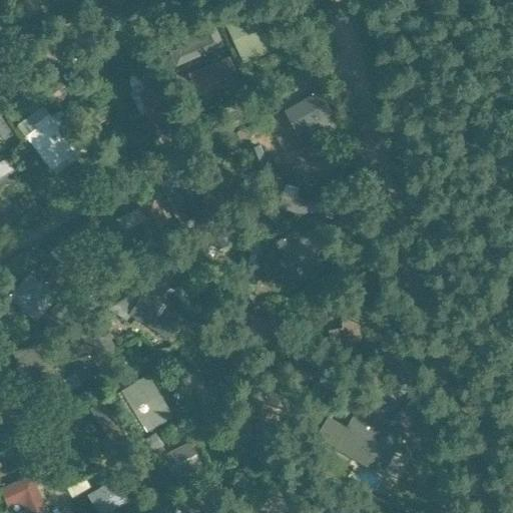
[(172,52),(177,63),(221,44),(211,21),(200,26),(205,37),(172,52)]
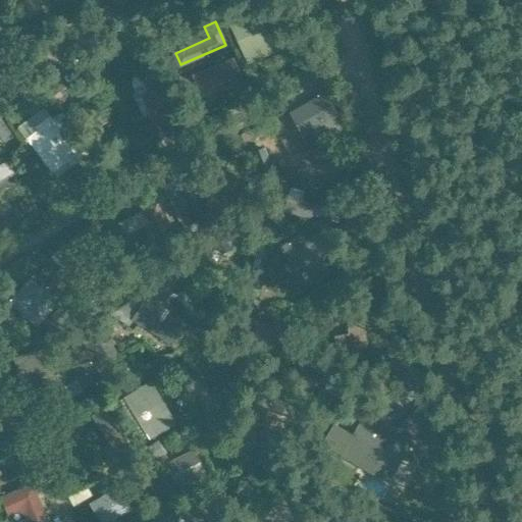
[(233,56),(192,73),(201,96),(243,79),(233,56)]
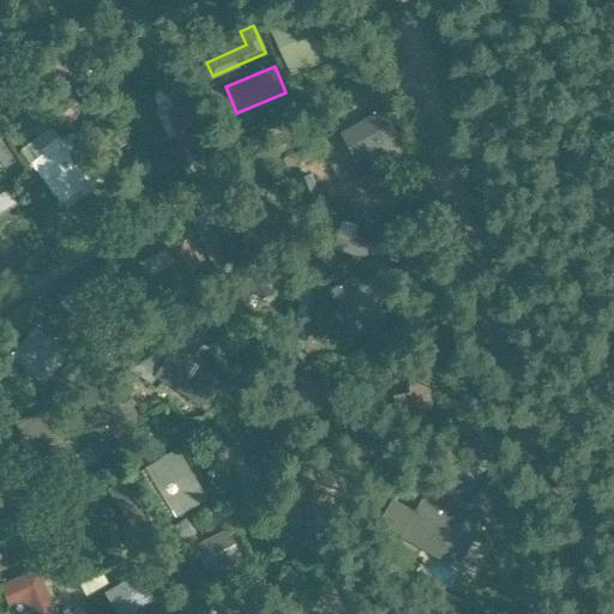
[(210,142),(184,89),(168,96),(173,107),(164,112),(175,134),(185,128),(194,150),(210,142)]
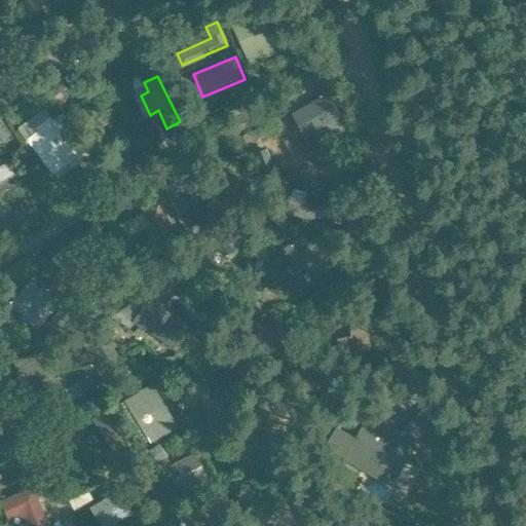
[(329,94),(305,106),(320,136),(344,123),(329,94)]
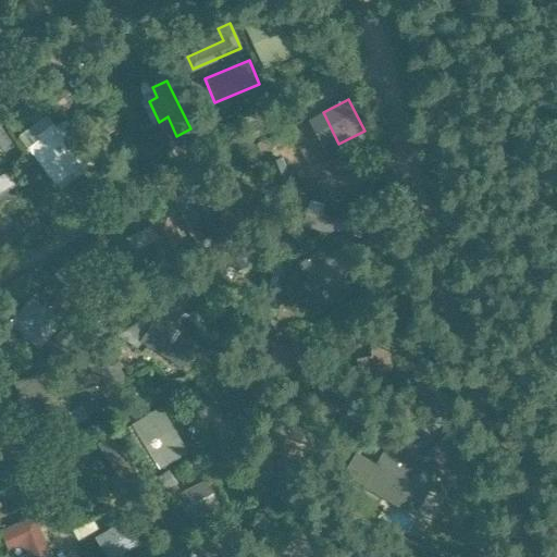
[(46,114),(20,134),(56,182),(72,170),(76,175),(96,160),(65,120),(56,127),(46,114)]
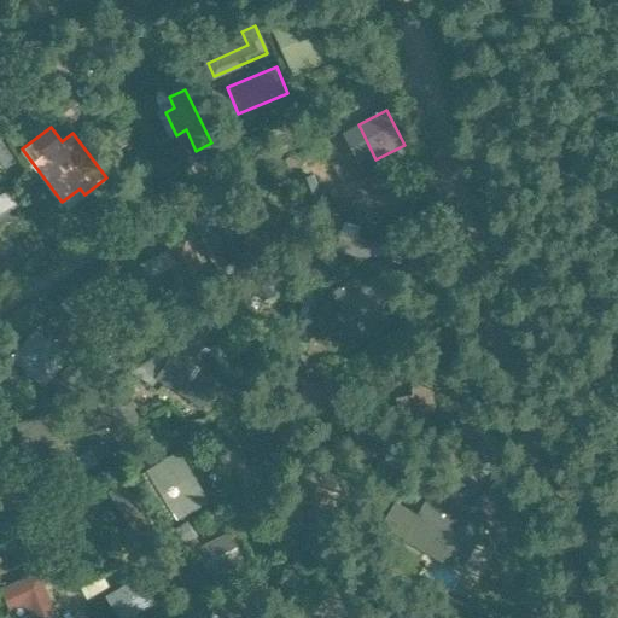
[(301,194),(309,194),(386,199),(388,181),(385,181),(386,168),(338,167),(337,180),(310,179),(301,179),(301,194)]
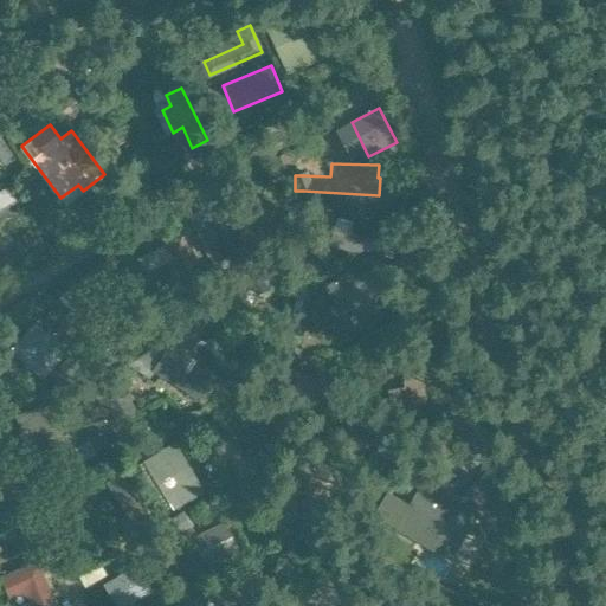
[(0,207),(12,200),(5,187),(0,189),(0,207)]
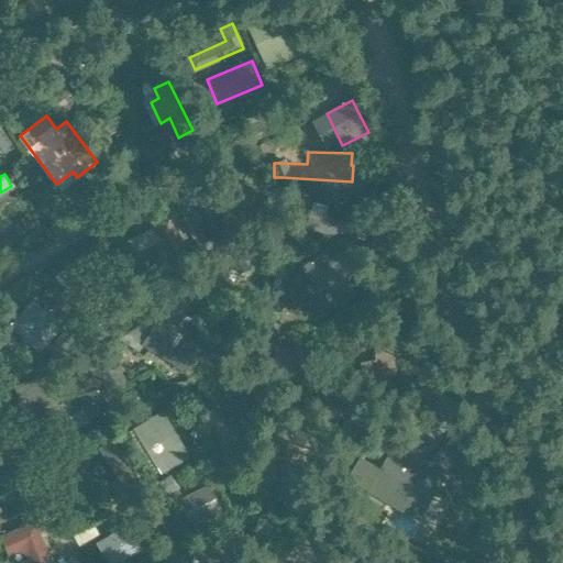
[(266,201),(257,206),(263,218),(276,211),(269,199),(266,201)]
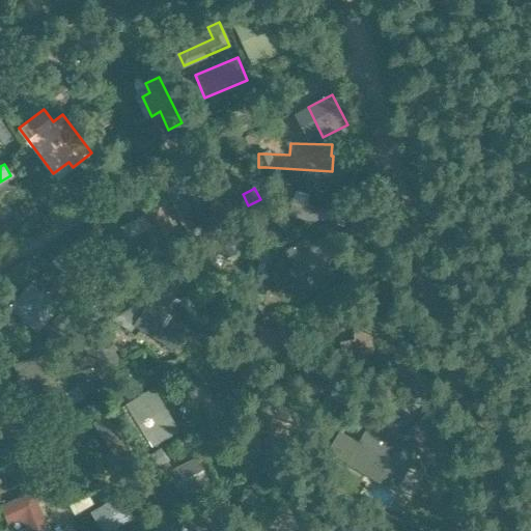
[(276,214),(337,226),(340,211),(305,203),(307,193),(296,191),(294,199),(280,196),(276,214)]
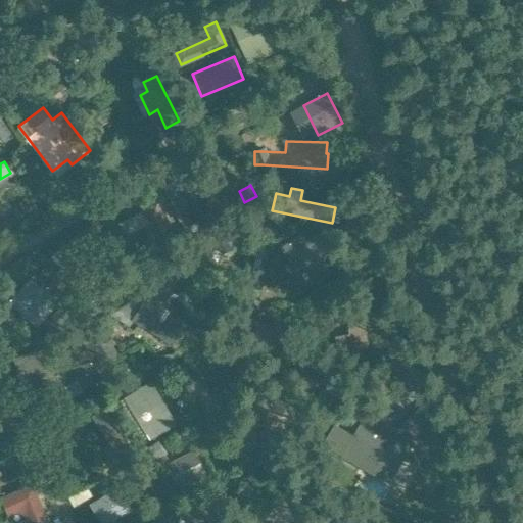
[(165,215),(164,216),(158,202),(142,209),(149,224),(140,228),(138,225),(132,228),(130,223),(117,229),(122,237),(128,248),(172,226),(165,215)]
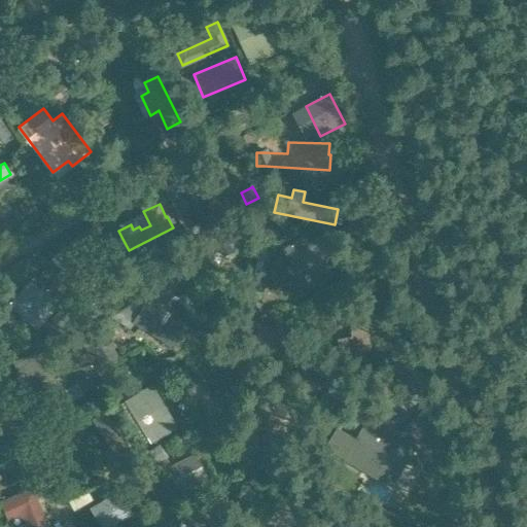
[(256,225),(248,212),(198,242),(206,256),(256,225)]
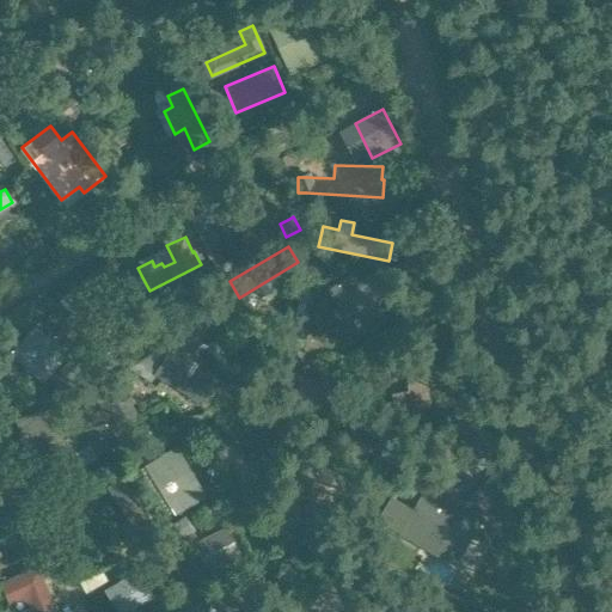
[(330,250),(322,256),(331,269),(340,263),(330,250)]
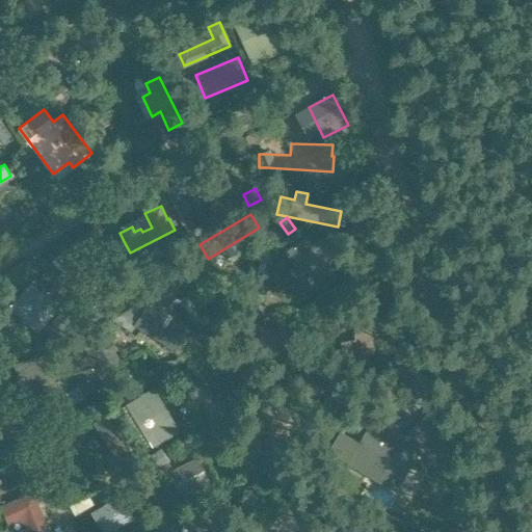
[(72,283),(74,285),(82,276),(80,274),(96,259),(98,261),(104,254),(100,249),(102,247),(88,233),(80,240),(78,237),(61,254),(60,253),(51,262),(72,283)]
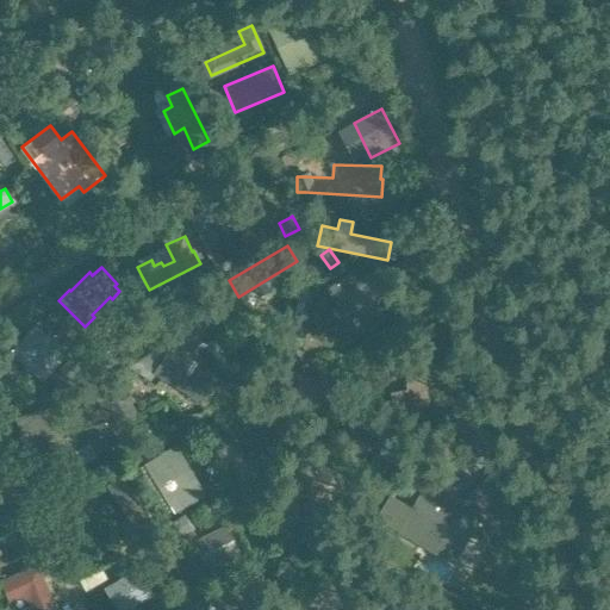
[(386,318),(358,269),(329,287),(344,312),(359,304),(372,327),(386,318)]
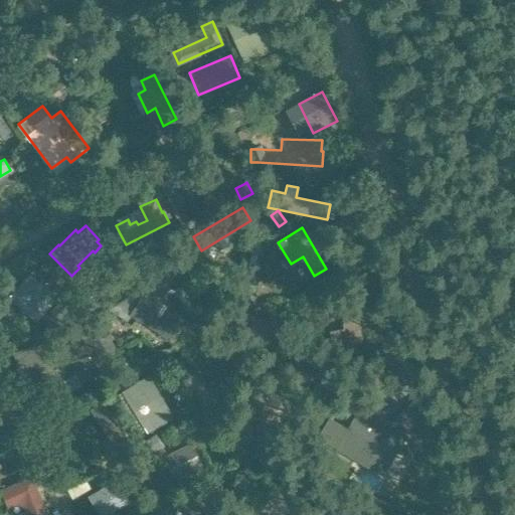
[(162,256),(145,276),(164,294),(181,276),(175,270),(184,261),(175,252),(167,262),(162,256)]
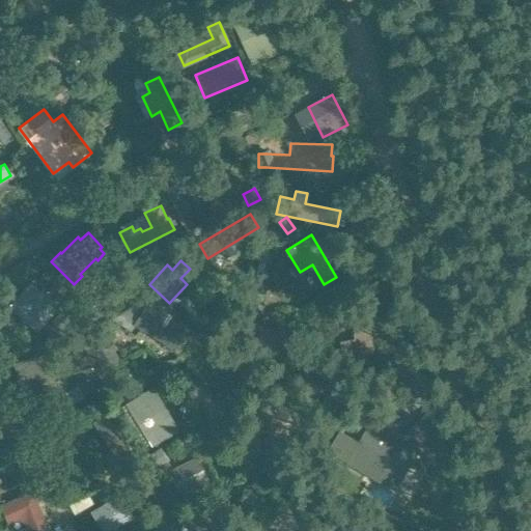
[(31,283),(22,294),(11,307),(38,330),(58,306),(49,298),(31,283)]
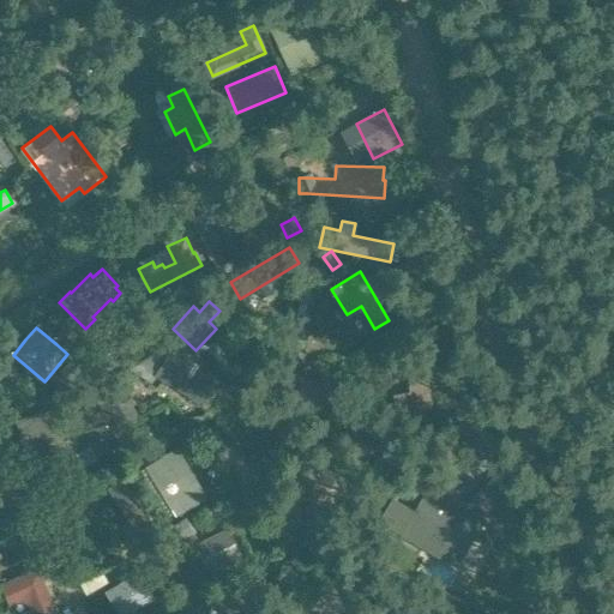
[(305,332),(292,329),(287,344),(301,348),(305,332)]
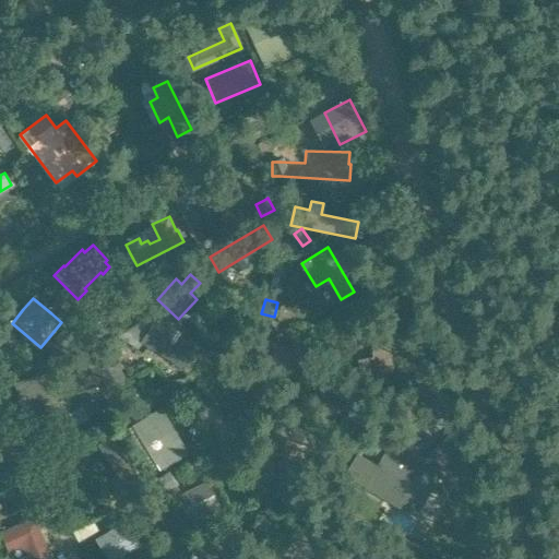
[(186,369),(202,342),(154,312),(138,340),(186,369)]
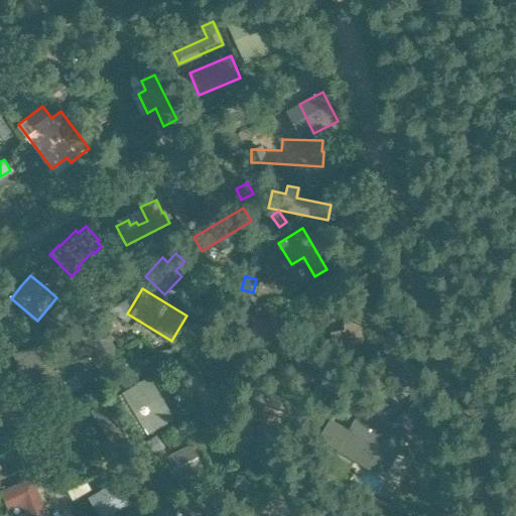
[(80,307),(70,319),(78,327),(89,314),(80,307)]
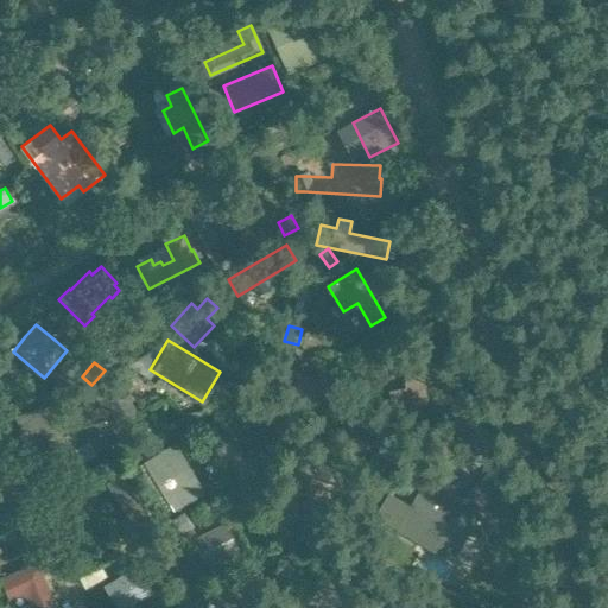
[(121,387),(113,375),(94,390),(102,400),(99,404),(108,416),(111,413),(116,420),(134,407),(131,401),(134,399),(125,385),(121,387)]
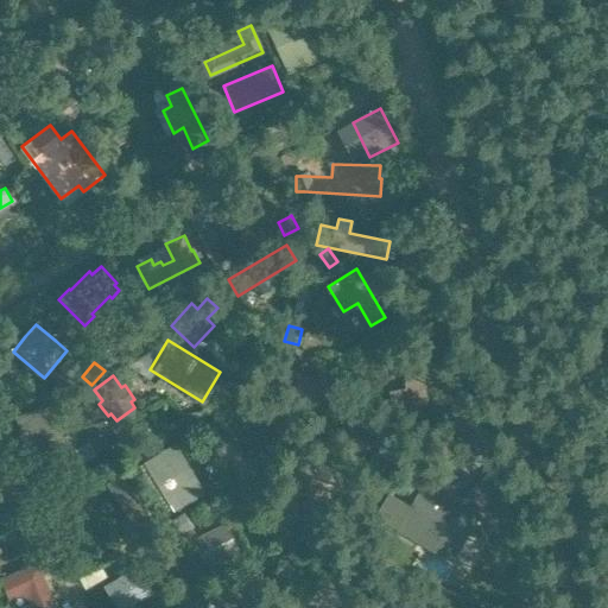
[(75,387),(78,397),(19,416),(27,443),(82,425),(81,423),(99,417),(94,401),(95,401),(88,382),(75,387)]
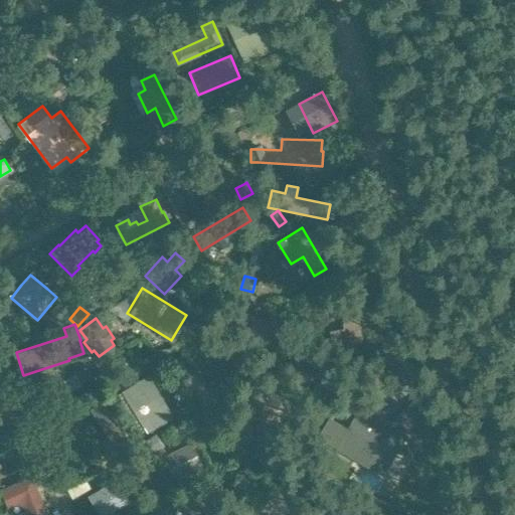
[(120,378),(107,357),(98,362),(111,383),(120,378)]
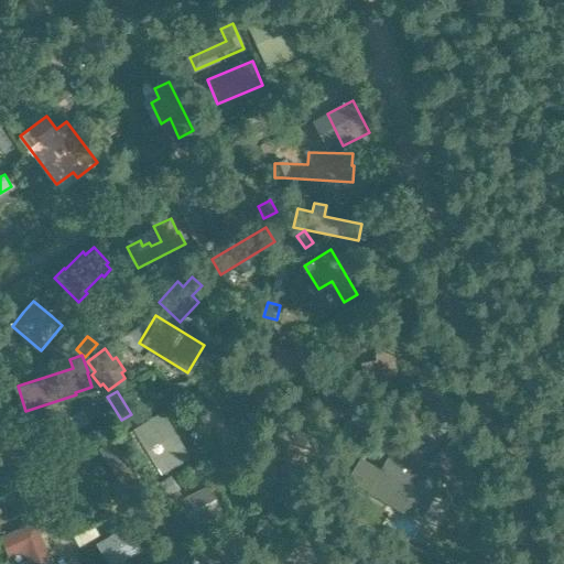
[(369,433),(382,415),(357,396),(343,413),(369,433)]
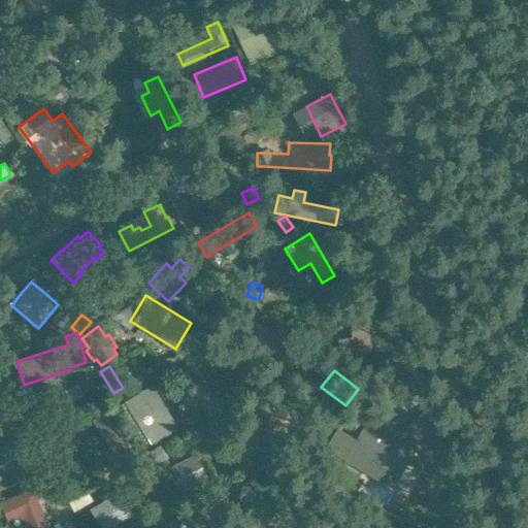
[(153,386),(126,401),(151,441),(176,425),(153,386)]
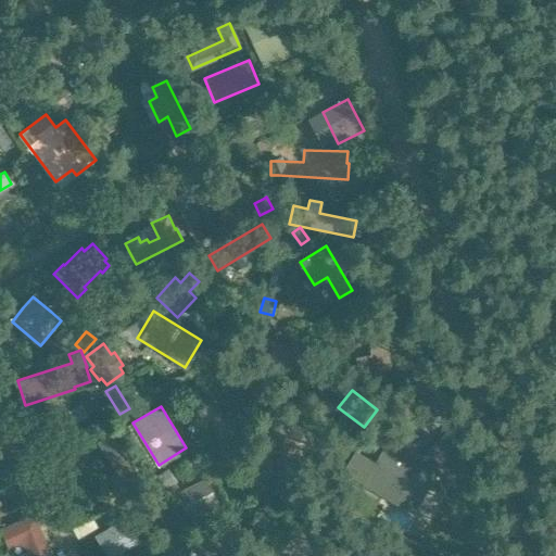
[(273,462),(283,436),(301,443),(306,429),(276,416),(260,456),(273,462)]
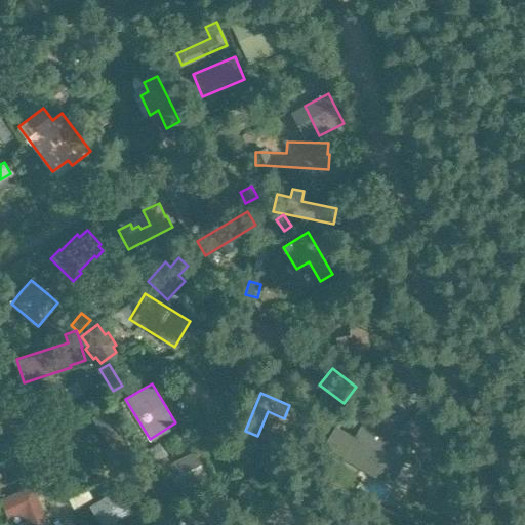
[(131,449),(106,409),(92,418),(118,457),(131,449)]
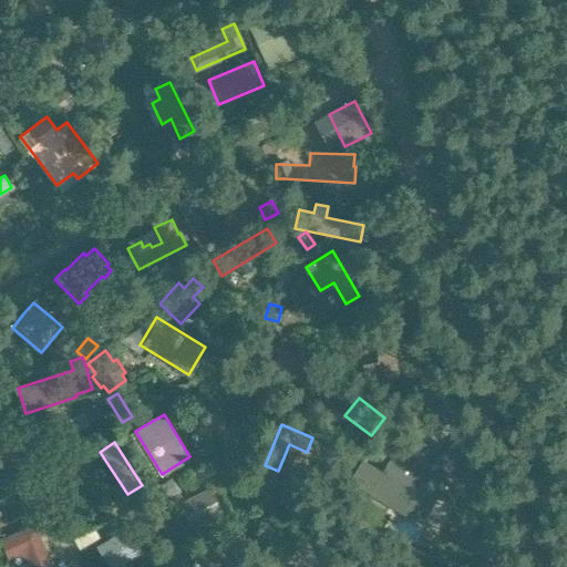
[(384,471),(363,459),(349,484),(420,525),(428,512),(449,477),(398,447),(384,471)]
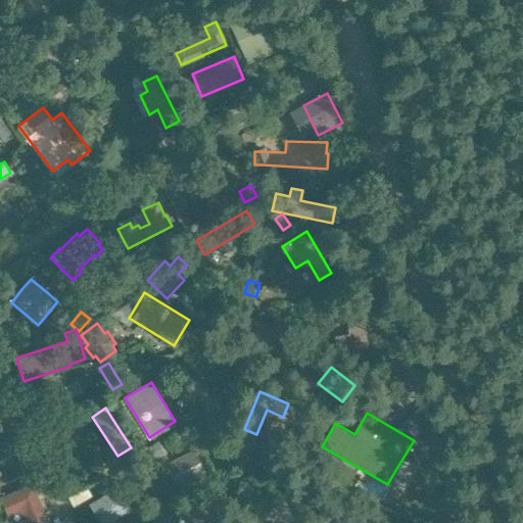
[(159,442),(149,449),(157,462),(168,455),(159,442)]
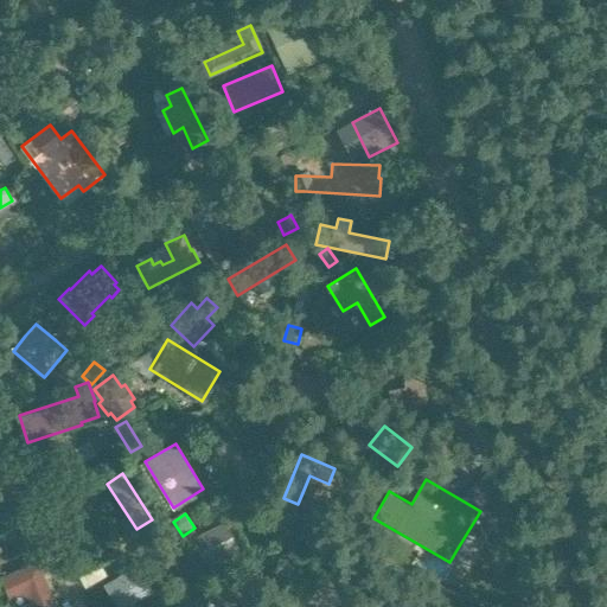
[(192,540),(206,567),(238,549),(224,522),(192,540)]
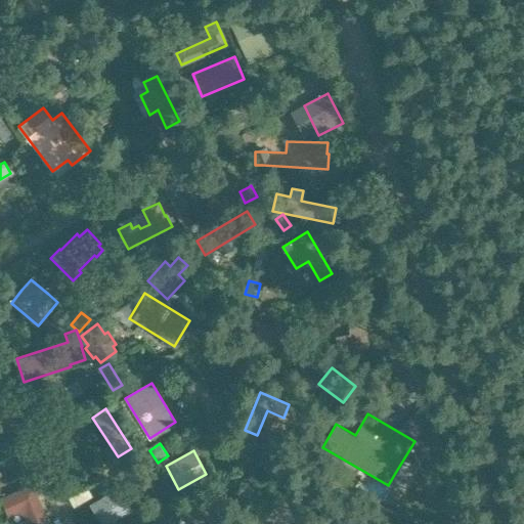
[(32,484),(2,497),(9,513),(23,507),(30,523),(45,523),(49,522),(32,484)]
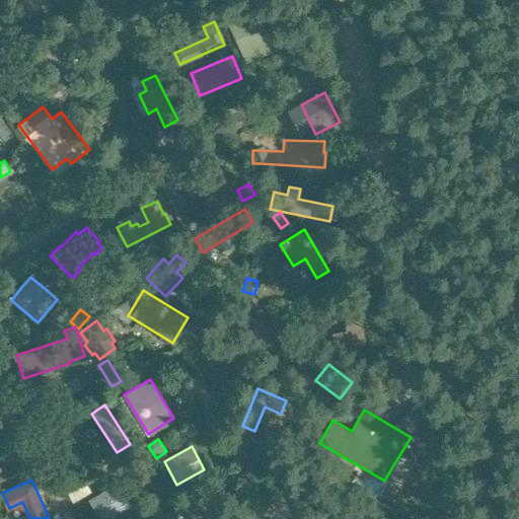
[(135,483),(124,490),(119,480),(89,498),(101,518),(105,518),(132,503),(144,497),(135,483)]
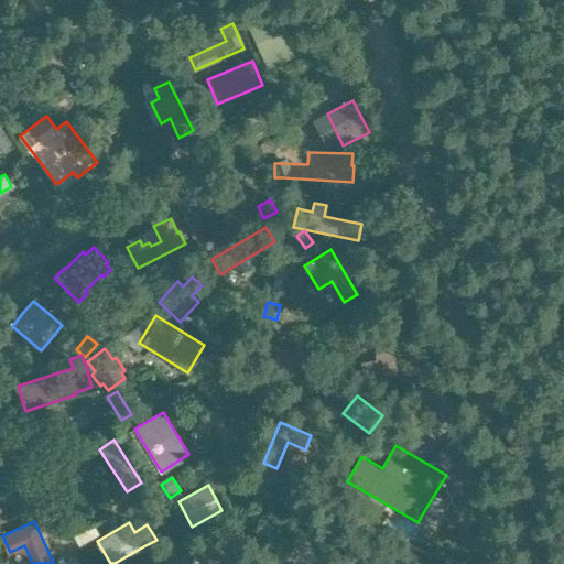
[(141,557),(143,563),(181,563),(174,545),(141,557)]
